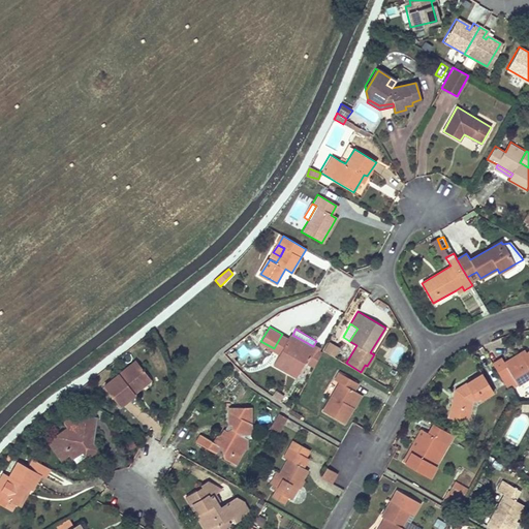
[(280,352),(288,338),(282,334),(274,348),(280,352)]
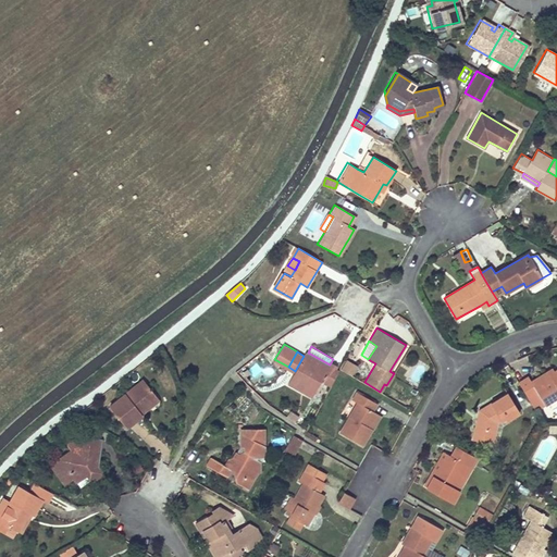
[(338,370),(330,364),(308,353),(306,351),(304,356),(295,371),(288,382),(311,395),(321,379),(331,384),(338,370)]
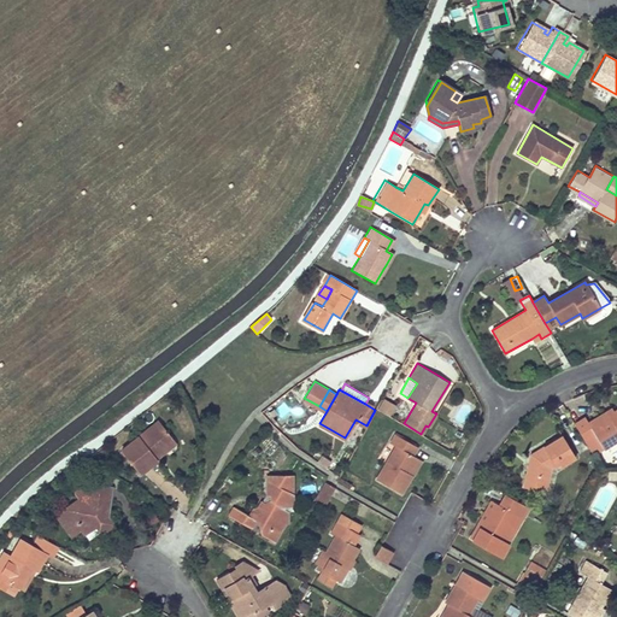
[(392,407),(385,403),(378,411),(387,415),(392,407)]
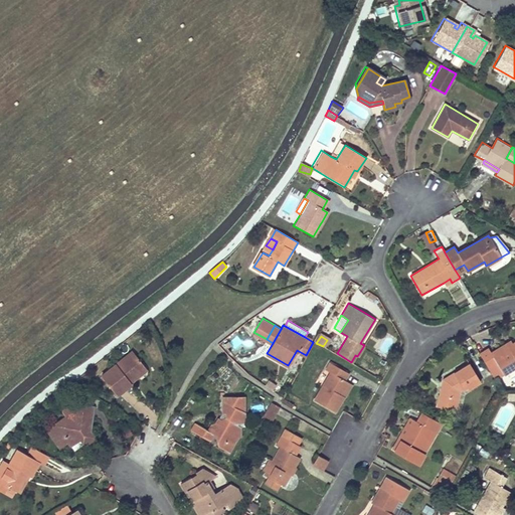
[(489,349),(480,354),(495,380),(514,367),(514,342),(513,344),(508,347),(506,344),(491,353),(489,349)]
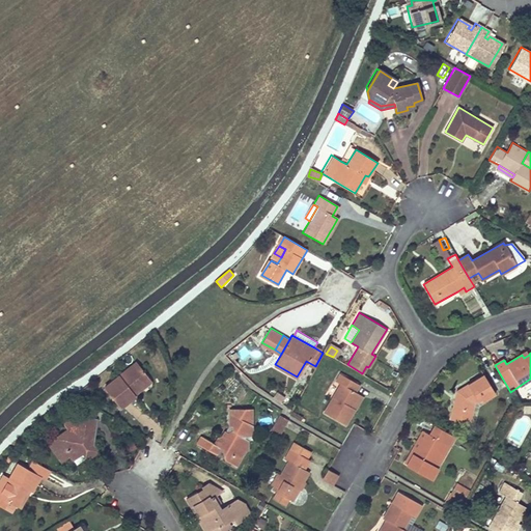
[(137,362),(104,388),(120,409),(136,396),(135,395),(132,391),(148,378),(137,362)]
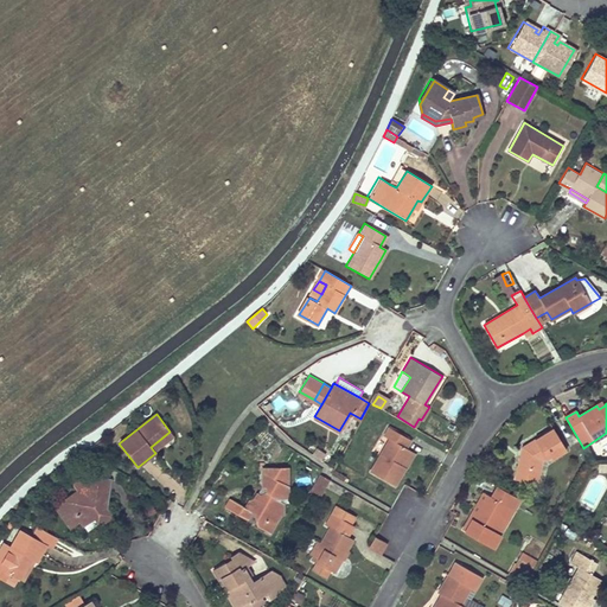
[(411,440),(390,428),(385,436),(390,439),(370,472),(395,486),(406,467),(402,466),(410,449),(407,448),(411,440)]
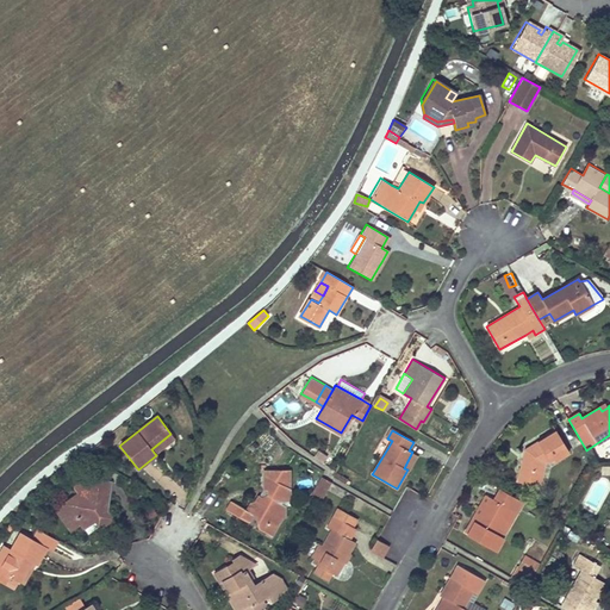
[(568,453),(554,431),(526,450),(529,455),(526,464),(522,462),(517,483),(540,487),(545,465),(553,459),(554,462),(568,453)]
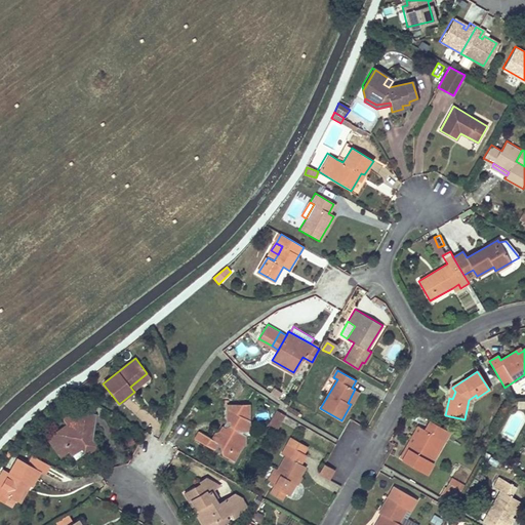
[(147,373),(130,387),(133,391),(150,376),(147,373)]
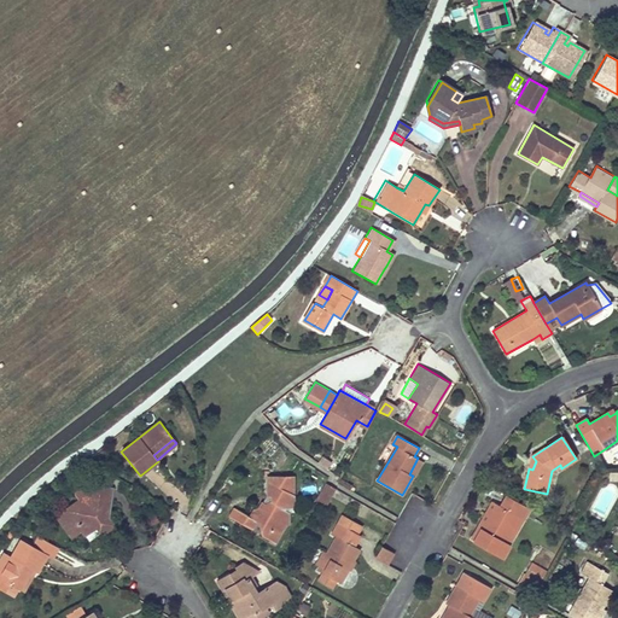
[(421,461),(418,458),(409,474),(413,476),(421,461)]
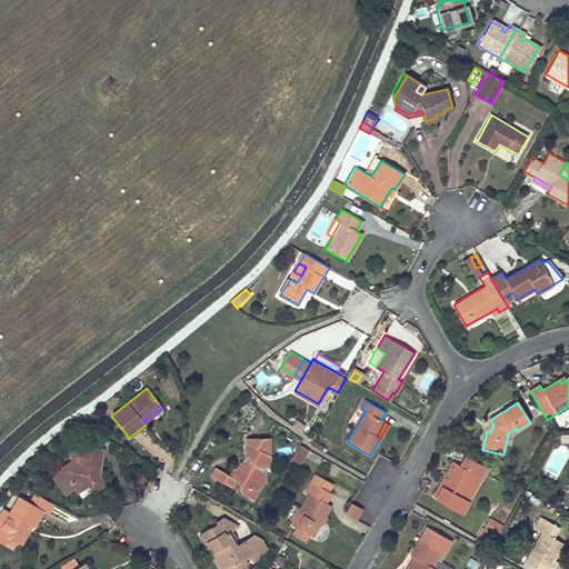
[(145,428),(136,437),(147,447),(155,438),(145,428)]
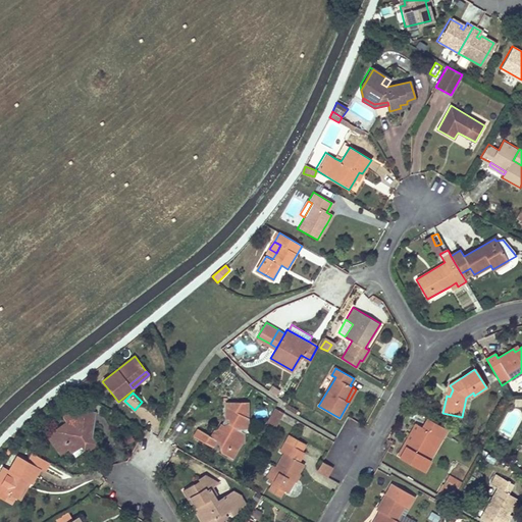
[(248,403),(226,403),(226,419),(229,418),(229,424),(225,424),(221,431),(218,429),(214,430),(210,436),(198,429),(194,435),(212,447),(216,440),(218,441),(221,448),(226,451),(227,447),(231,450),(238,448),(241,441),(236,438),(240,430),(236,428),(237,426),(248,427),(248,403)]
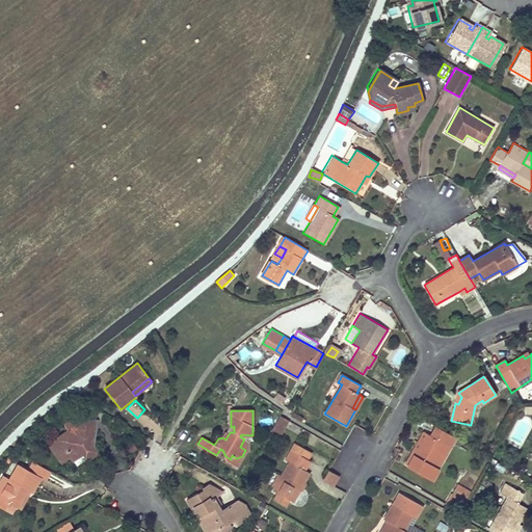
[(77,418),(68,416),(65,425),(68,430),(50,444),(62,462),(71,456),(73,459),(82,452),(87,458),(97,451),(90,443),(91,437),(95,439),(96,429),(75,426),(77,418)]
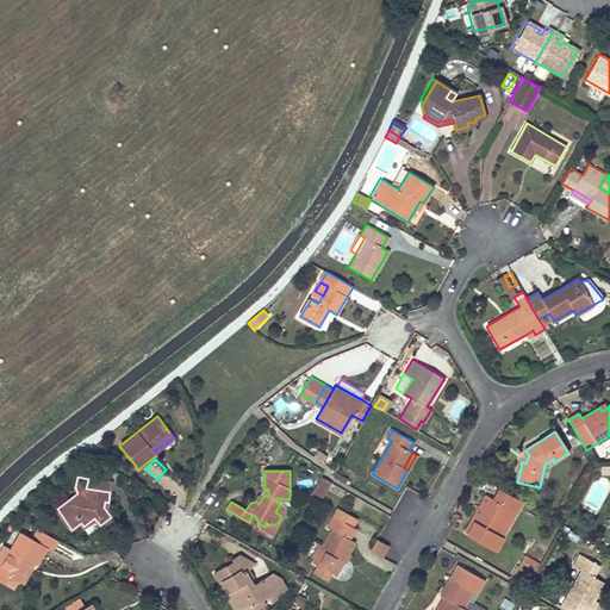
[(328,481),(321,477),(312,492),(319,496),(328,481)]
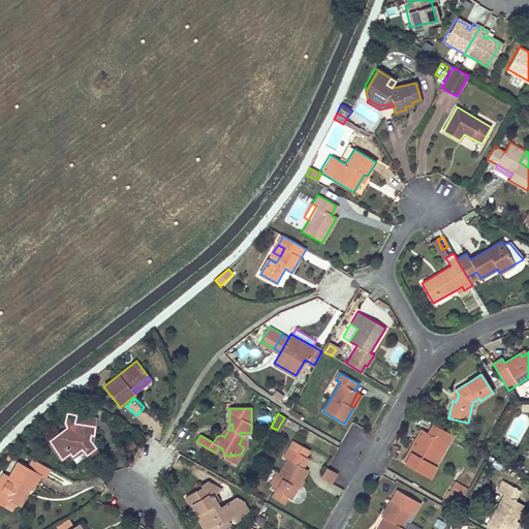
[(76,415),(74,424),(95,427),(96,418),(76,415)]
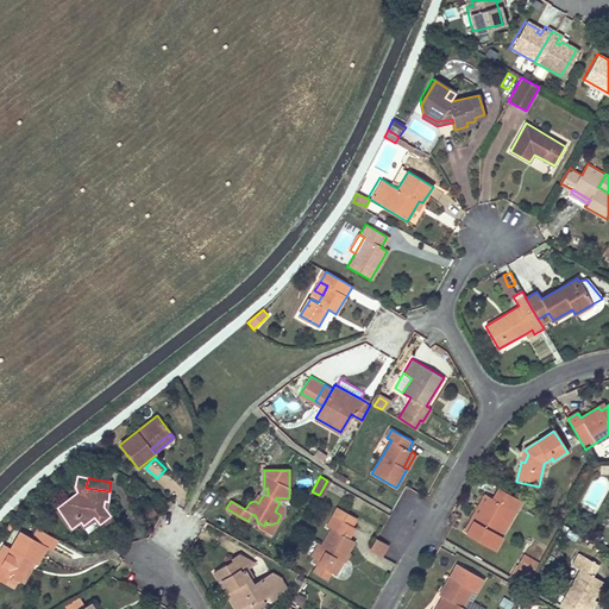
[(522,501),(498,489),(493,500),(488,496),(466,534),(495,551),(502,539),(496,535),(506,518),(510,508),(516,512),(522,501)]
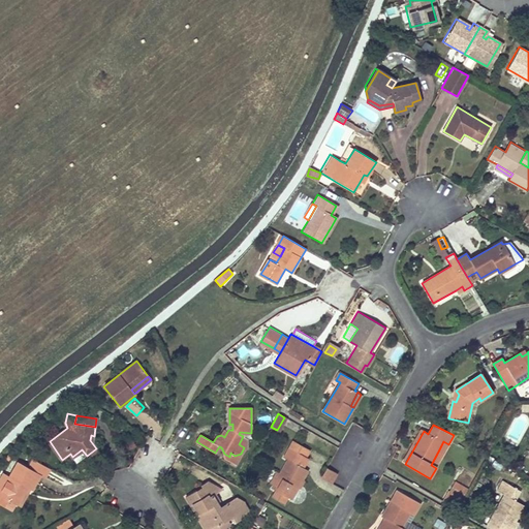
[(402,462),(405,464),(424,431),(421,430),(402,462)]
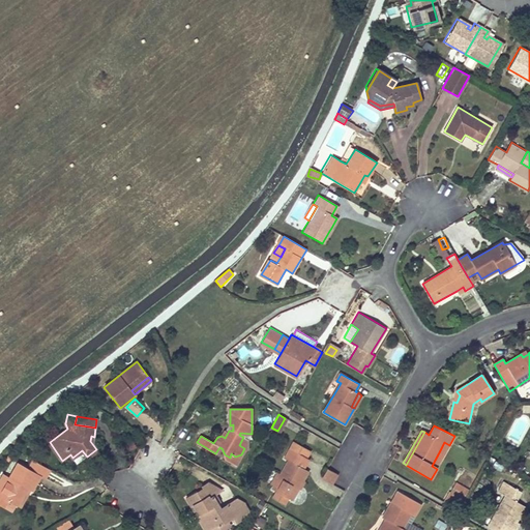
[(449,445),(444,442),(440,450),(444,453),(449,445)]
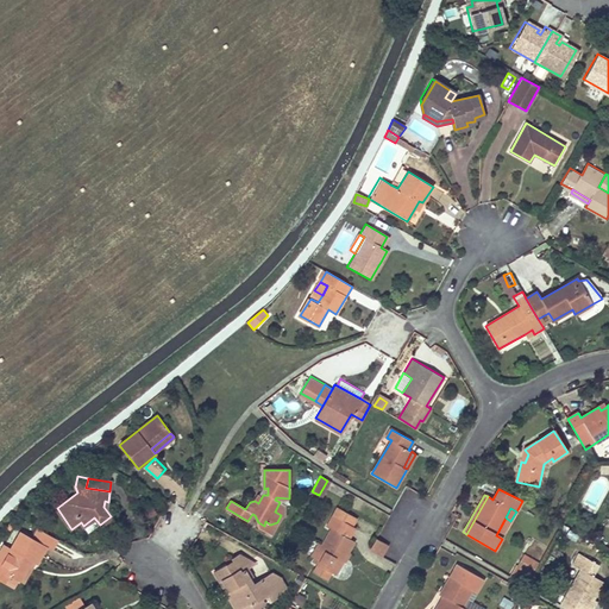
[(353,528),(331,516),(325,527),(331,529),(309,567),(325,575),(327,571),(334,573),(353,541),(347,538),(353,528)]
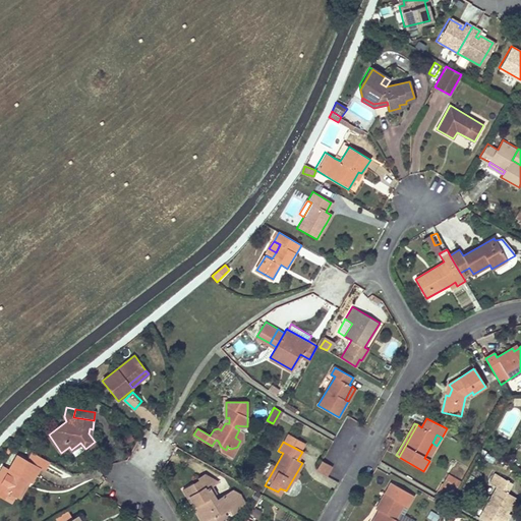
[(27,461),(39,467),(43,470),(48,462),(33,453),(27,461)]
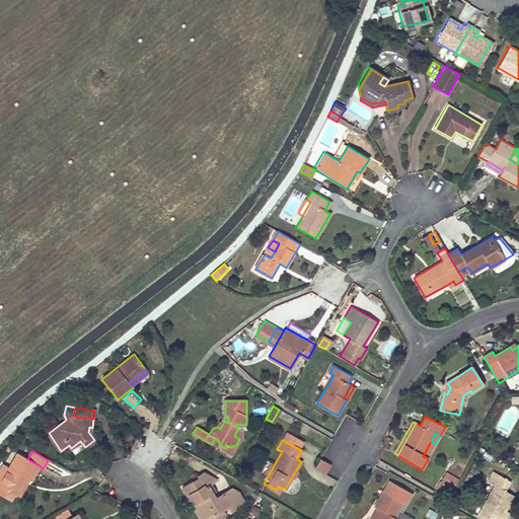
[(9,468),(0,483),(0,494),(3,496),(6,490),(11,492),(15,495),(25,477),(29,479),(30,480),(39,465),(27,459),(18,453),(9,468)]
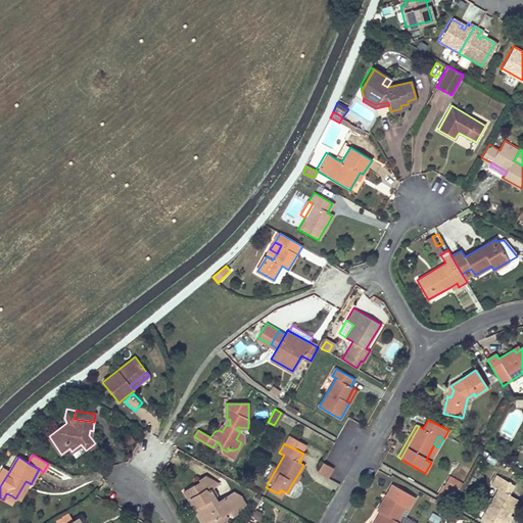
[(333,468),(323,462),(317,472),(327,478),(333,468)]
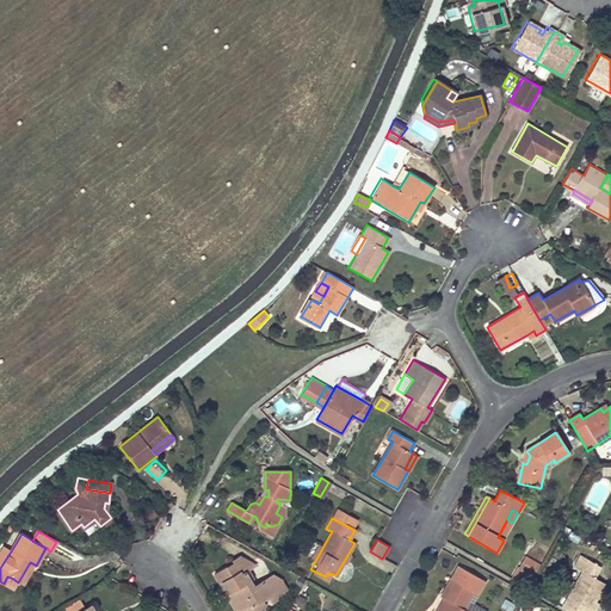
[(600,567),(581,555),(574,567),(582,572),(561,608),(567,610),(588,610),(594,602),(604,584),(594,579),(600,567)]
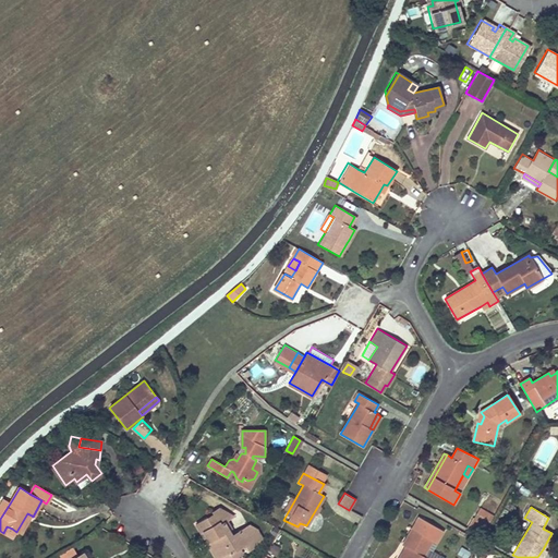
[(219,509),(211,512),(214,516),(219,525),(222,523),(228,531),(231,529),(227,521),(233,518),(219,509)]
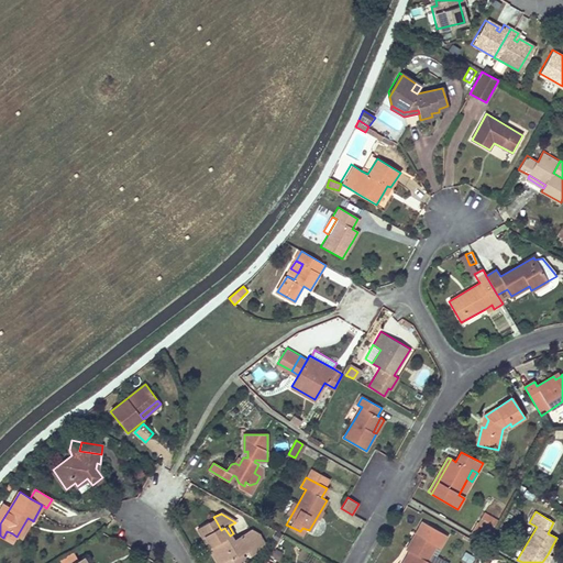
[(32,520),(28,518),(17,537),(21,539),(32,520)]
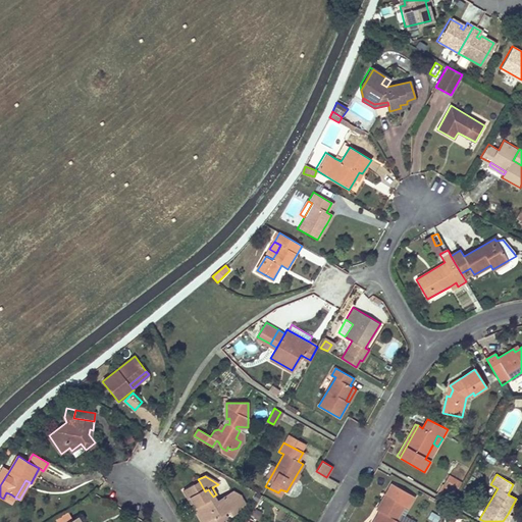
[(194,485),(184,490),(194,509),(197,507),(204,521),(212,517),(213,519),(221,514),(228,511),(231,516),(239,511),(241,510),(230,491),(221,498),(222,500),(216,504),(213,497),(208,489),(205,491),(200,482),(194,485)]
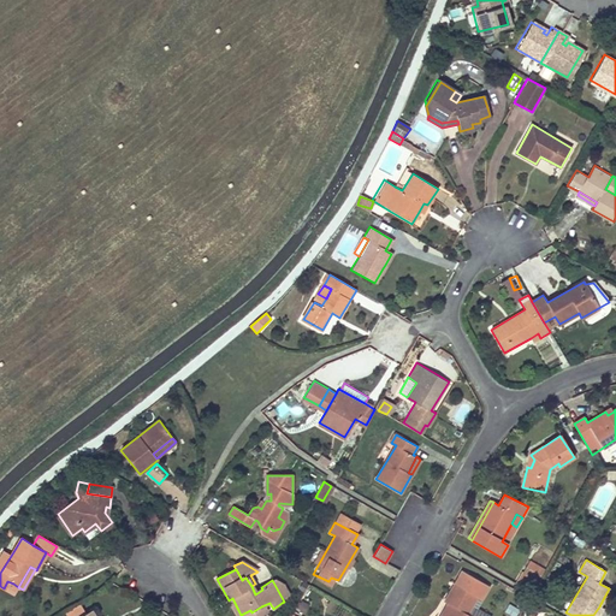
[(538,582),(522,573),(514,584),(521,587),(538,582)]
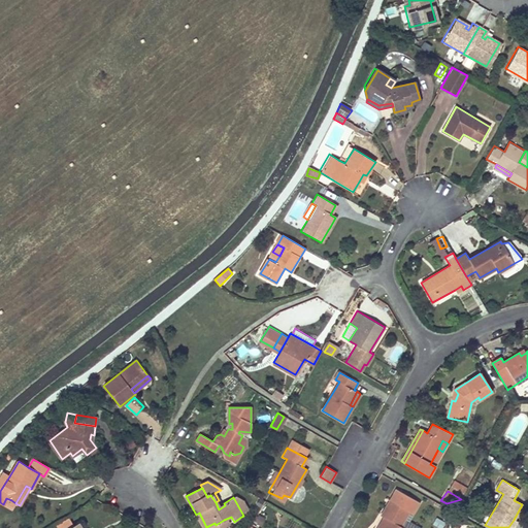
[(242,501),(233,497),(243,516),(246,513),(242,501)]
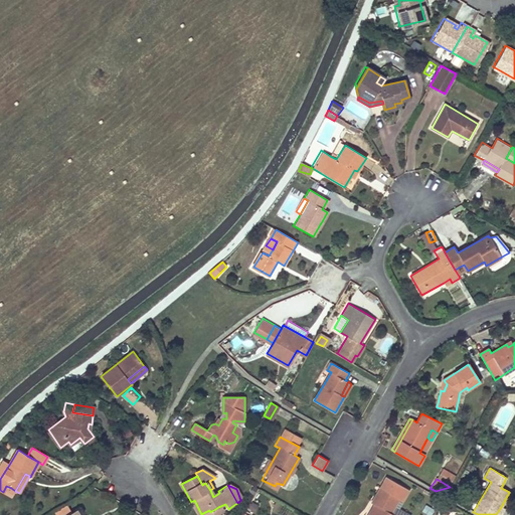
[(398,500),(380,489),(371,504),(375,506),(378,507),(373,514),(390,514),(398,500)]
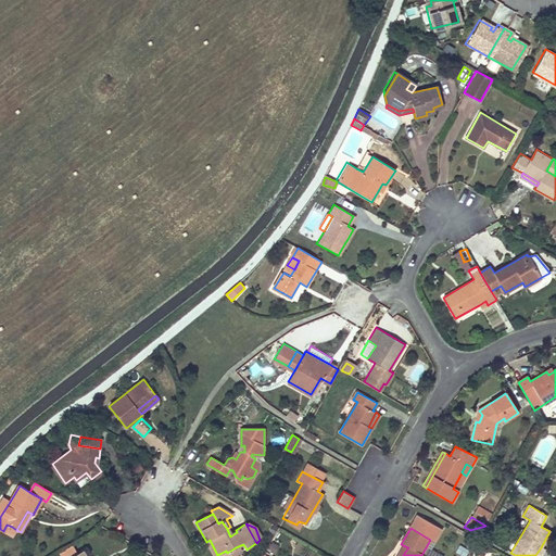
[(455,552),(463,555),(465,555),(468,548),(458,544),(455,552)]
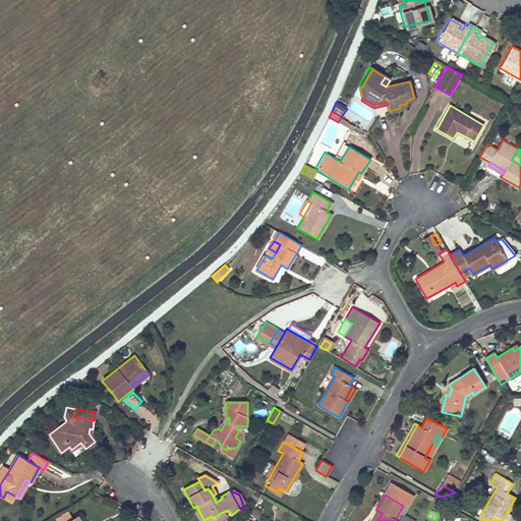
[(378,520),(383,513),(380,512),(373,520),(378,520)]
